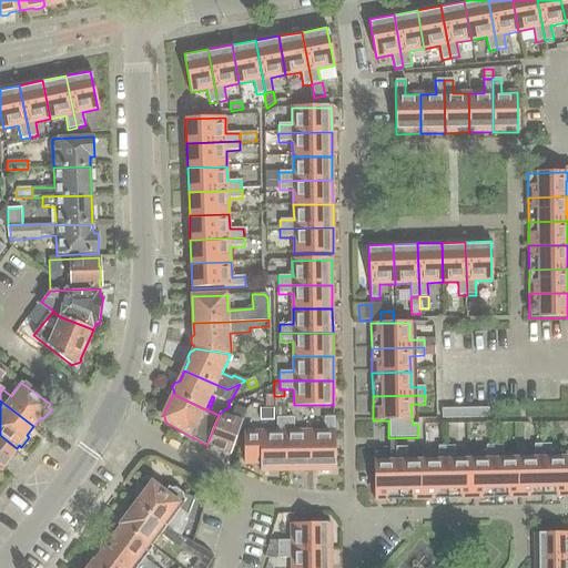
[(220,413),(219,415),(216,421),(211,435),(206,445),(230,454),(233,444),(244,411),(234,407),(231,416),(220,413)]
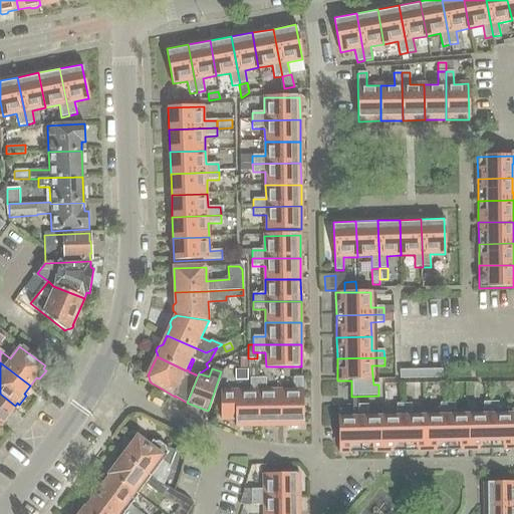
[(425,369),(417,370),(417,378),(425,378),(425,369)]
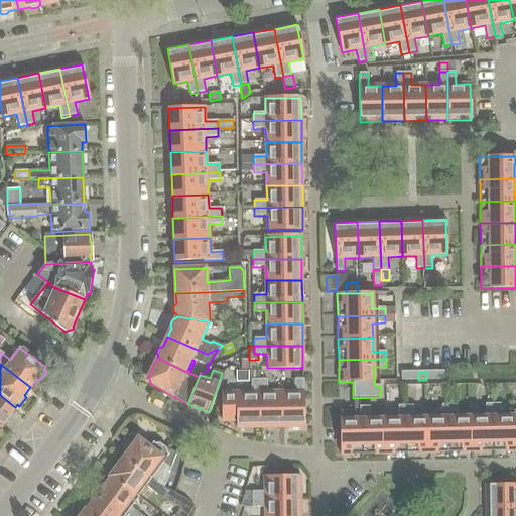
[(435,371),(426,371),(426,380),(435,380),(435,371)]
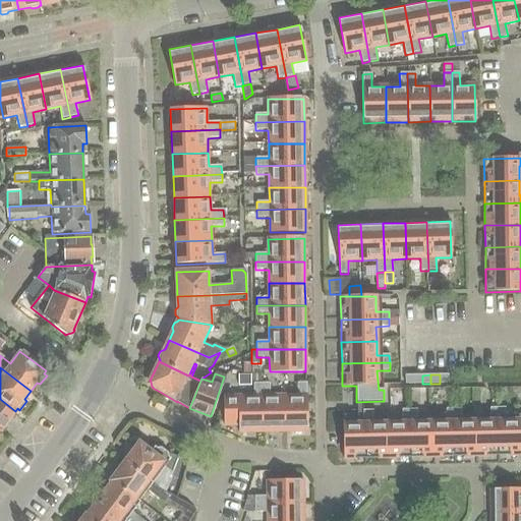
[(448,374),(440,374),(440,384),(449,384),(448,374)]
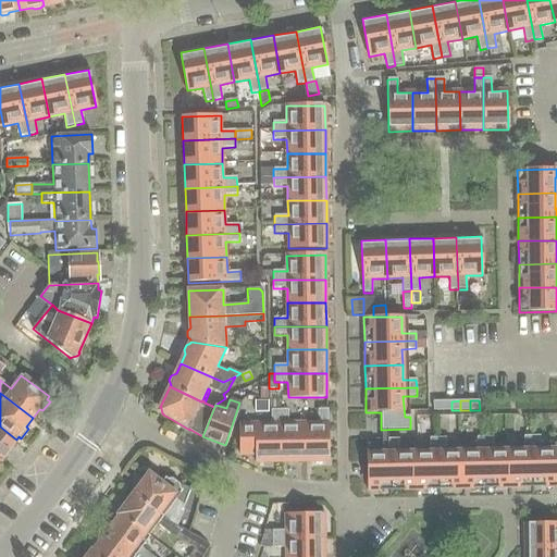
[(255,413),(269,413),(269,401),(255,401),(255,413)]
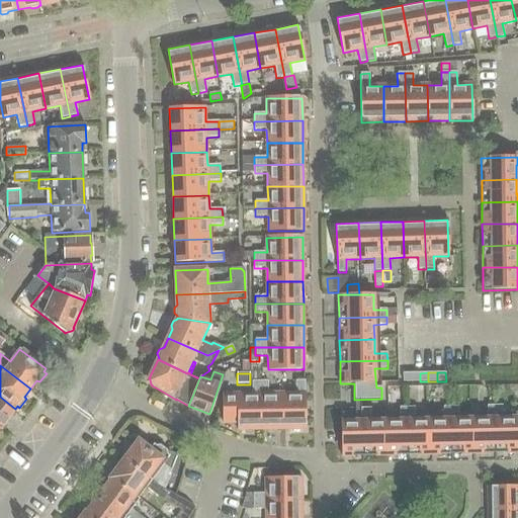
[(411,373),(403,373),(403,382),(411,382),(411,373)]
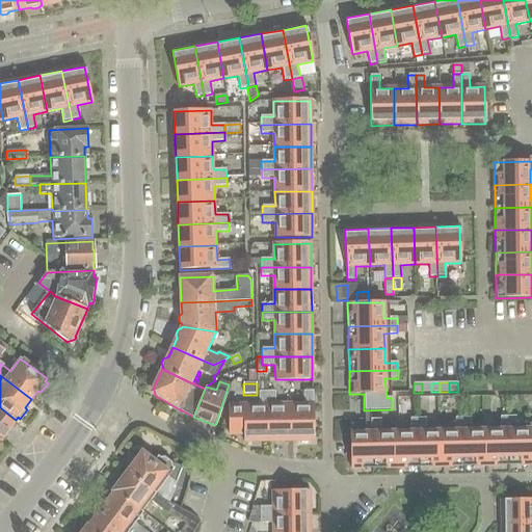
[(431,383),(422,383),(422,393),(431,392),(431,383)]
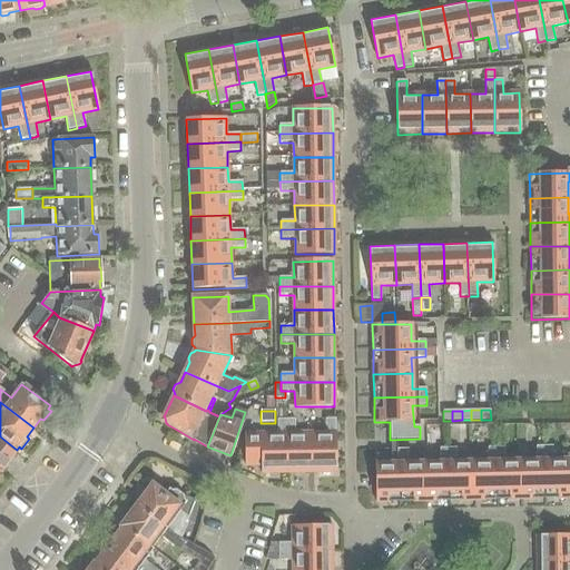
[(325,433),(311,433),(311,472),(335,472),(335,419),(325,419),(325,433)]
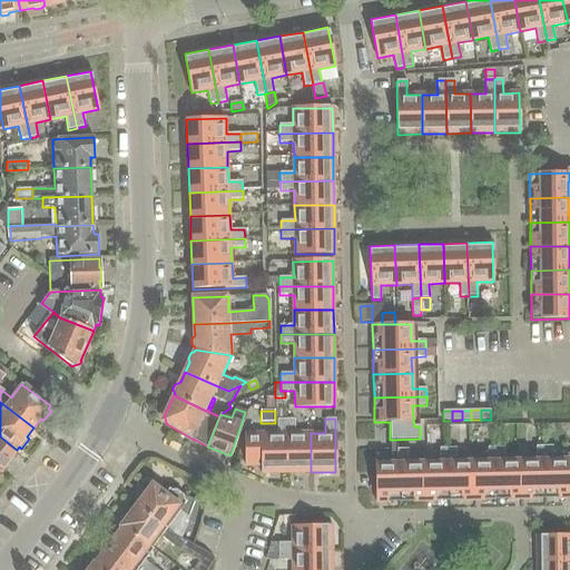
[(262,473),(287,473),(286,420),(277,420),(277,433),(244,434),(245,467),(262,467),(262,473)]
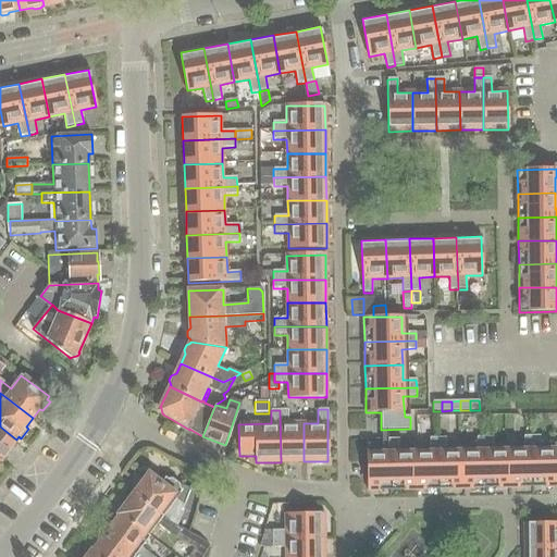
[(288,410),(280,410),(281,462),(304,461),(304,423),(288,423),(288,410)]
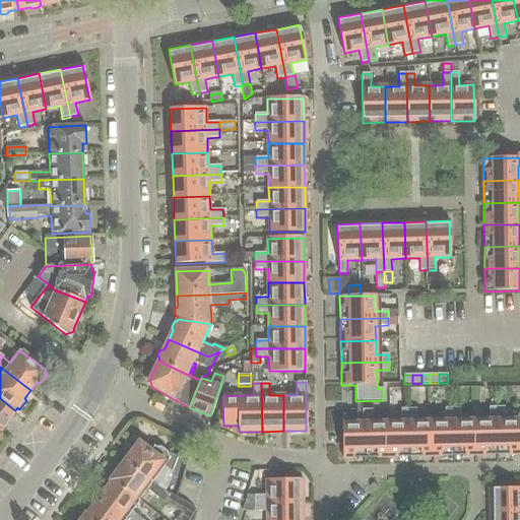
[(0,430),(1,431),(14,413),(6,407),(0,402),(0,430)]
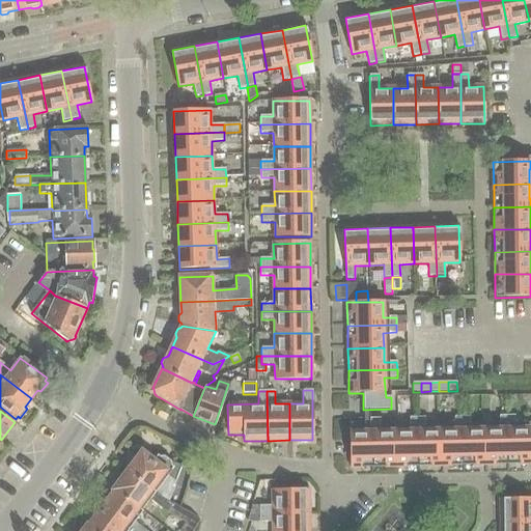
[(508,465),(507,416),(499,416),(499,429),(484,429),(485,465),(508,465)]
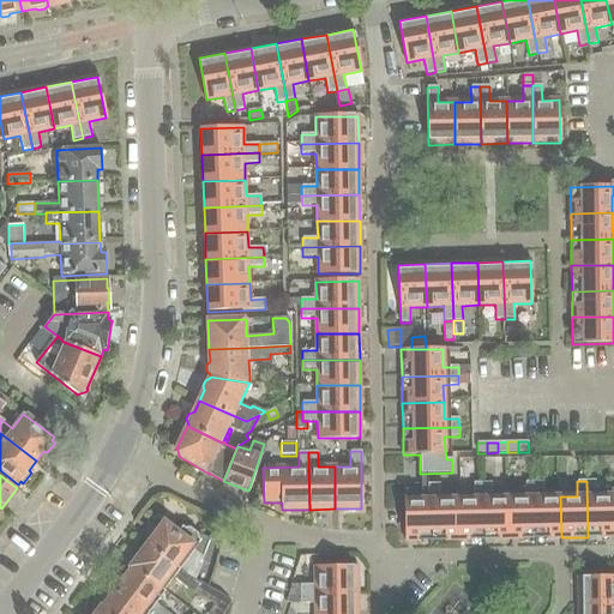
[(587,481),(588,537),(613,536),(613,495),(595,495),(595,481),(587,481)]
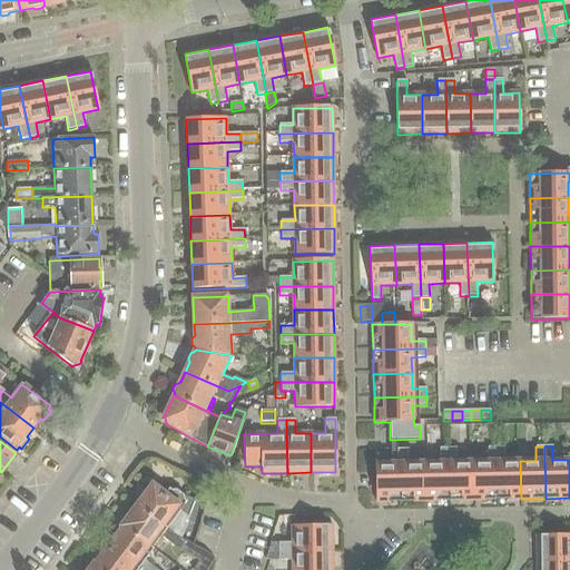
[(495,448),(488,448),(488,461),(472,462),(473,500),(497,500),(495,448)]
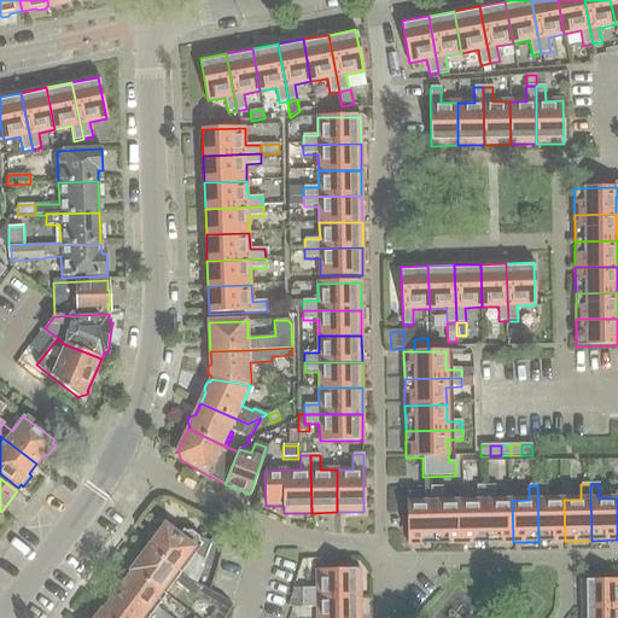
[(564,500),(547,500),(547,485),(537,485),(538,542),(565,541),(564,500)]
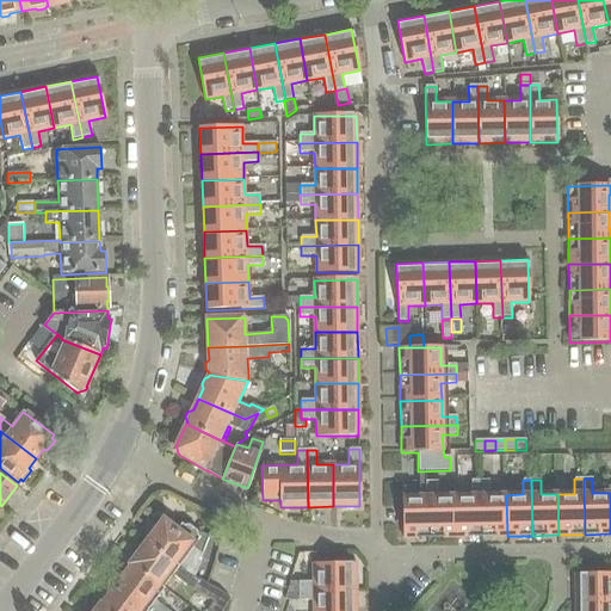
[(430,538),(456,537),(455,497),(438,497),(437,481),(429,482),(430,538)]
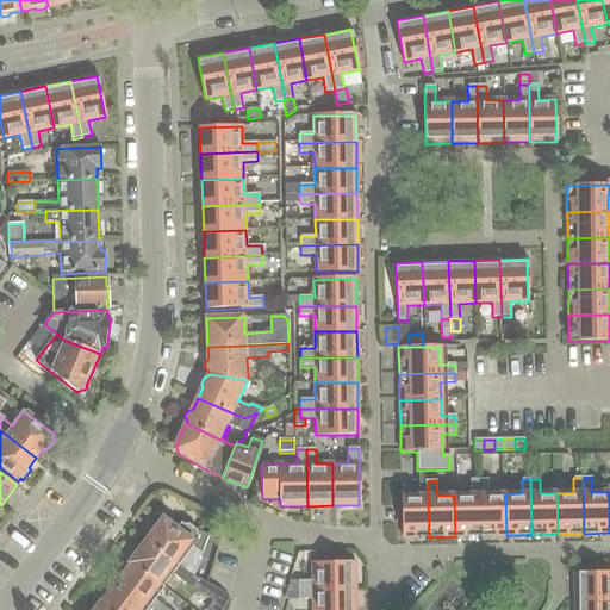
[(479,480),(471,480),(471,495),(454,496),(455,536),(480,536),(479,480)]
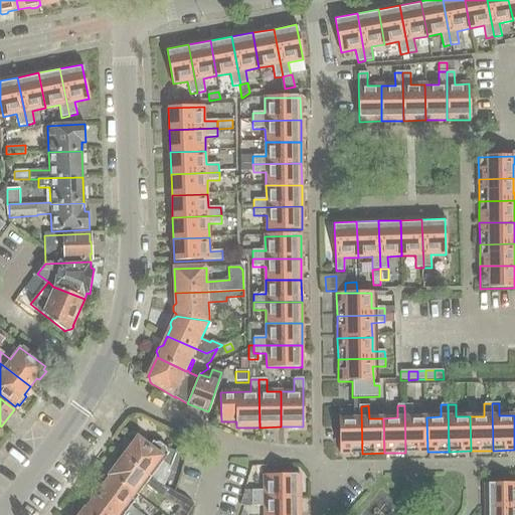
[(426,417),(412,417),(412,405),(404,405),(405,453),(427,452),(426,417)]
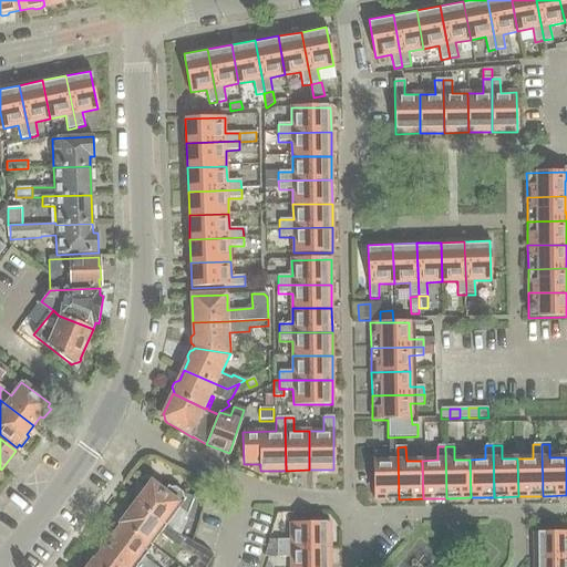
[(374,500),(399,500),(398,447),(389,447),(390,461),(373,461),(374,500)]
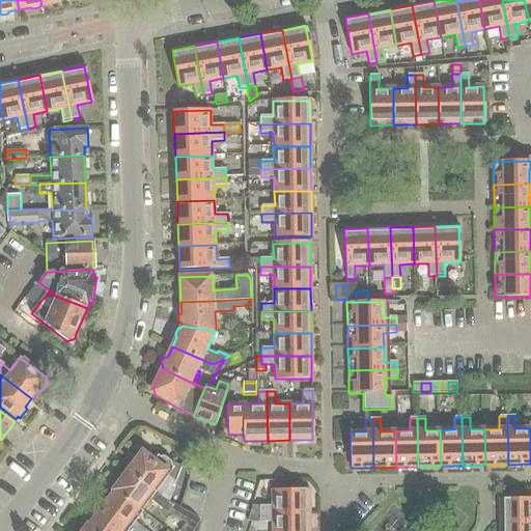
[(156,493),(158,494),(169,478),(174,481),(180,466),(170,462),(171,462),(164,456),(164,457),(160,457),(158,455),(154,462),(142,453),(140,455),(137,455),(134,459),(135,463),(128,472),(156,493)]
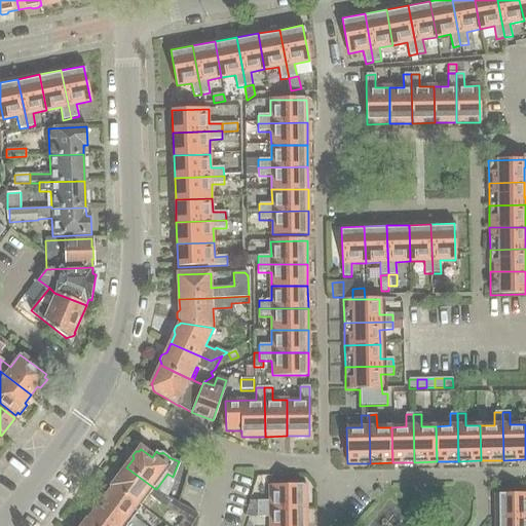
[(185,520),(192,510),(170,497),(166,496),(156,489),(154,488),(126,467),(120,477),(117,477),(113,481),(114,484),(113,486),(114,487),(141,506),(148,496),(163,508),(183,519),(185,520)]
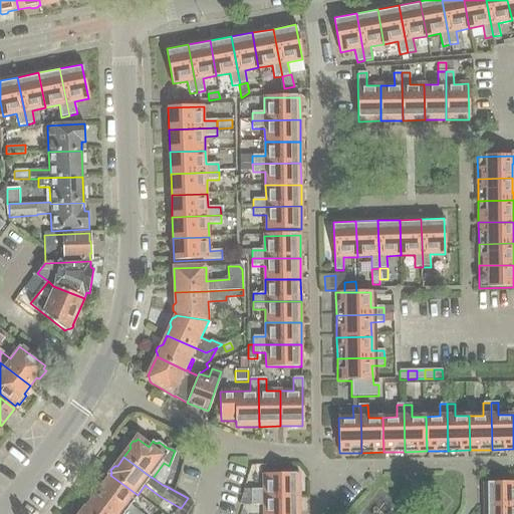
[(251,490),(251,498),(299,497),(299,475),(263,475),(263,490),(251,490)]
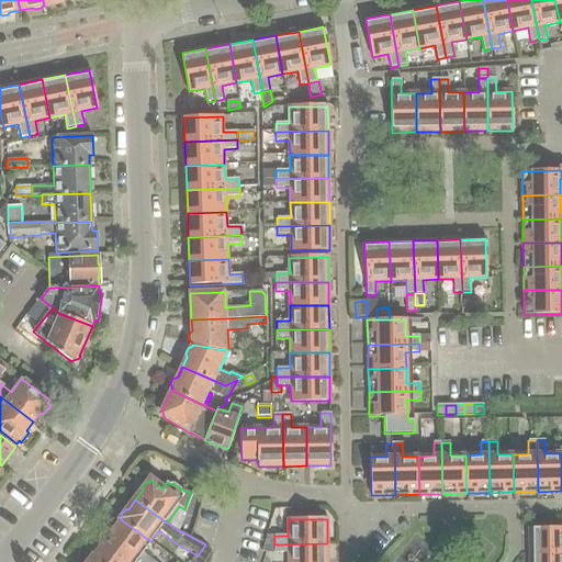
[(153,542),(150,541),(122,520),(121,521),(117,521),(114,526),(115,529),(108,539),(137,561),(154,561),(144,553),(153,542)]
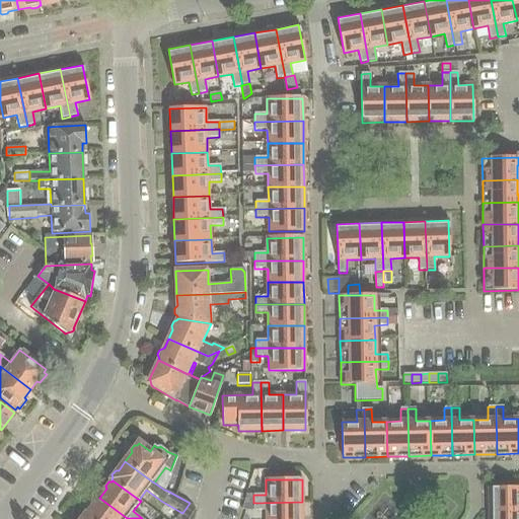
[(518,488),(489,489),(489,511),(518,510),(518,488)]
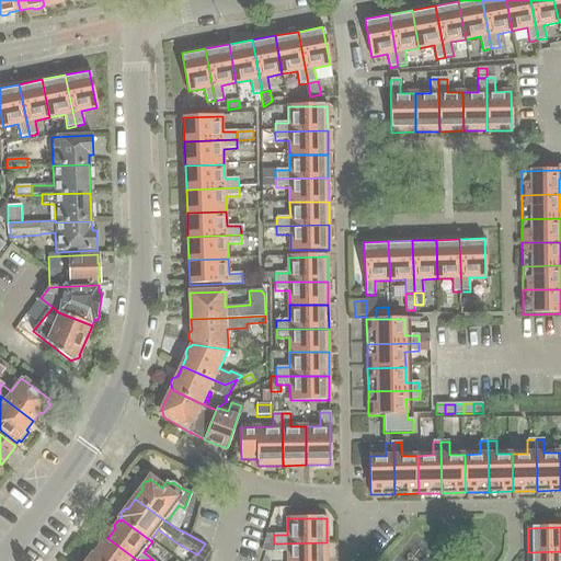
[(265,535),(263,544),(274,544),(274,535),(268,535),(265,535)]
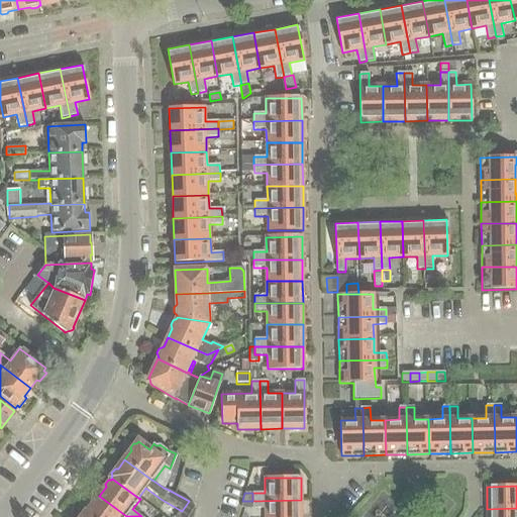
[(87,512),(86,513),(91,516),(126,516),(99,496),(92,505),(89,505),(86,509),(87,512)]
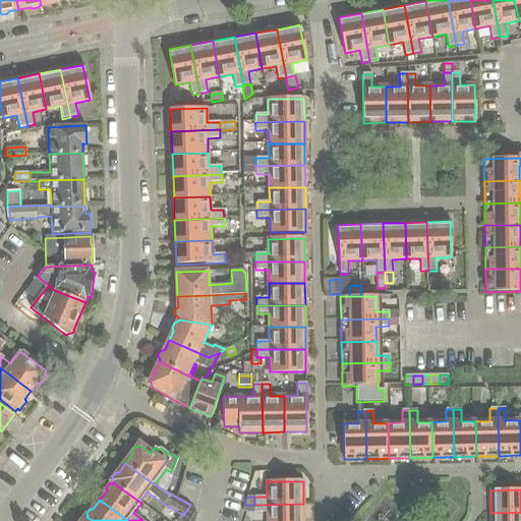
[(268,513),(267,520),(303,520),(303,504),(254,505),(254,513),(268,513)]
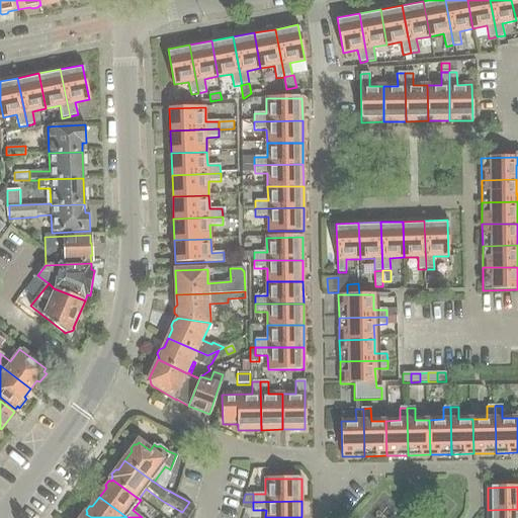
[(193,517),(196,509),(189,502),(182,512),(180,511),(175,517),(193,517)]
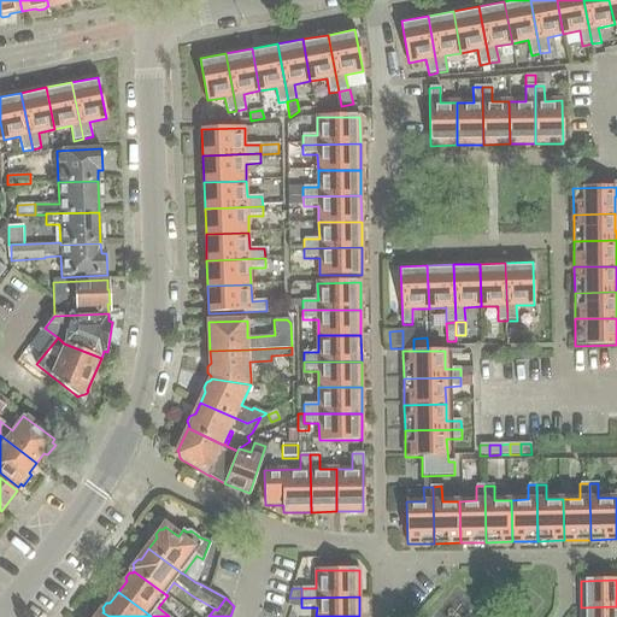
[(616,616),(616,606),(581,607),(581,616),(616,616)]
